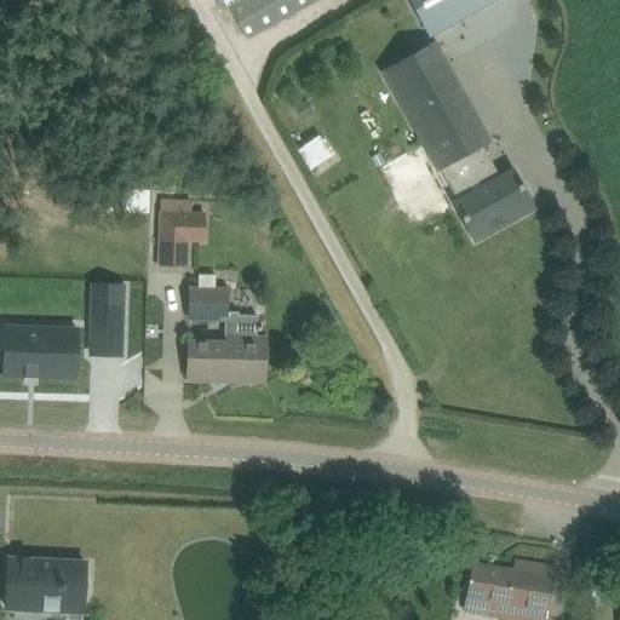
[(214,0),(220,10),(237,0),(214,0)]
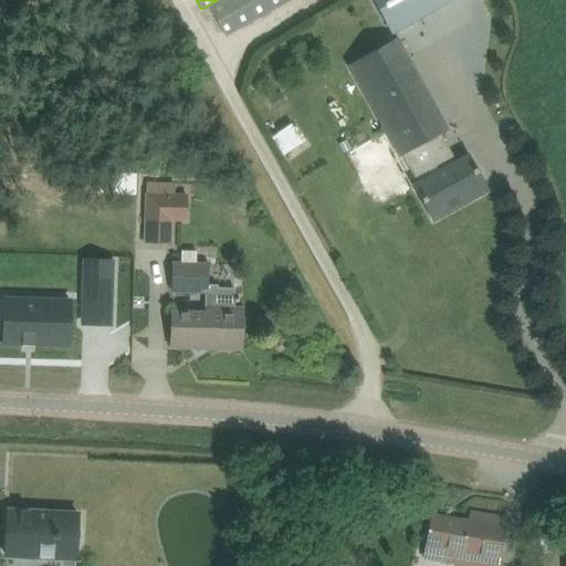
[(373,0),(390,31),(446,0),(373,0)]
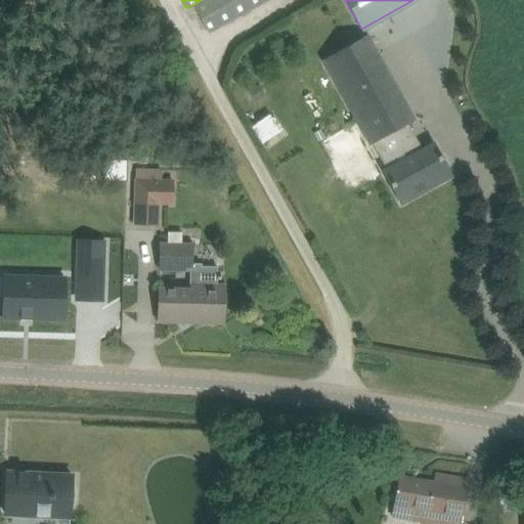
[(377,140),(392,167),(384,172),(401,204),(451,176),(434,143),(418,153),(403,125),(413,120),(367,37),(324,61),(370,143),(377,140)]
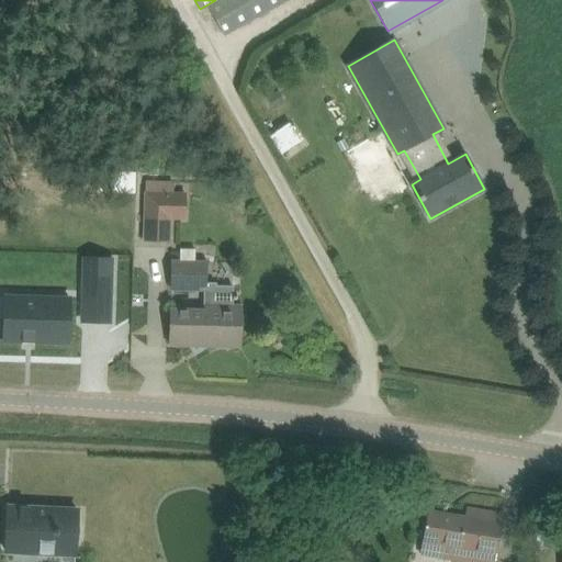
[(267,97),(274,109),(284,102),(277,90),(267,97)]
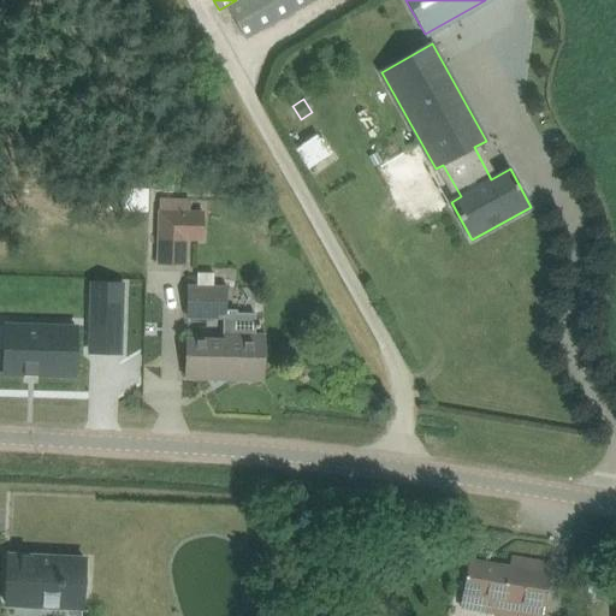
[(324,160),(311,140),(294,150),(306,171),(324,160)]
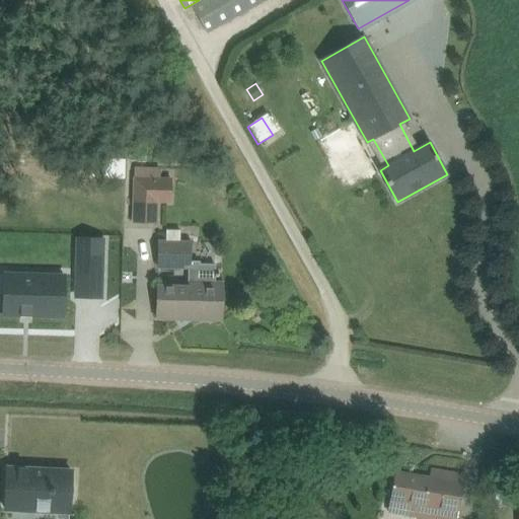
[(317,129),(310,132),(315,141),(322,137),(317,129)]
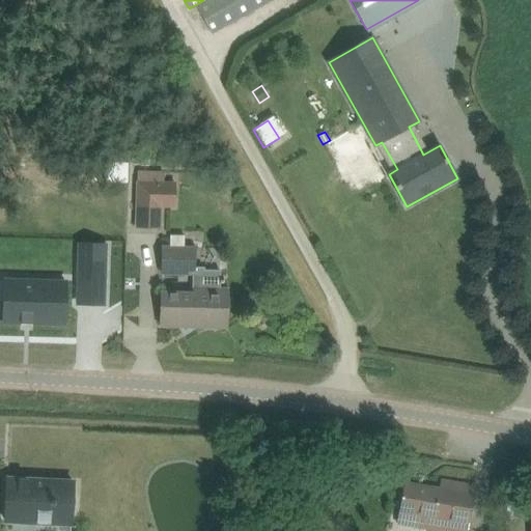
[(126,183),(126,162),(104,162),(103,182),(126,183)]
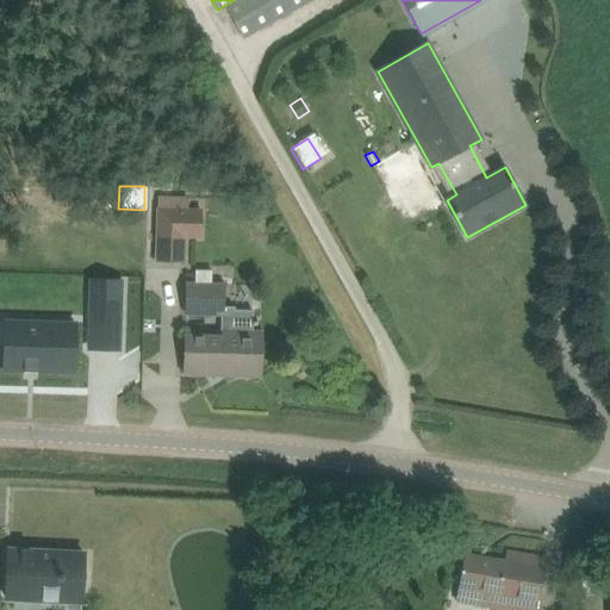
[(200,237),(201,211),(187,211),(187,198),(159,198),(157,236),(184,237),(200,237)]
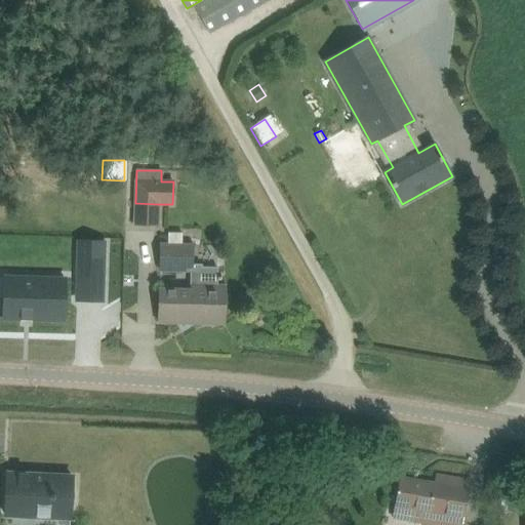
[(168,233),(168,243),(160,243),(159,272),(192,273),(193,273),(193,264),(194,244),(182,243),(183,233),(168,233)]
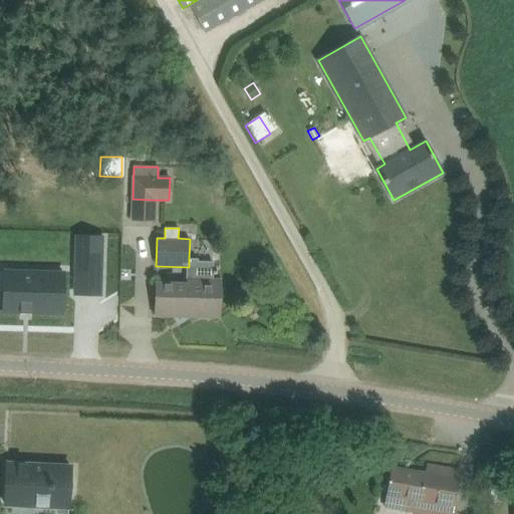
[(156,315),(219,317),(220,280),(214,280),(214,262),(198,261),(198,259),(189,258),(189,267),(188,267),(187,284),(157,284),(156,315)]
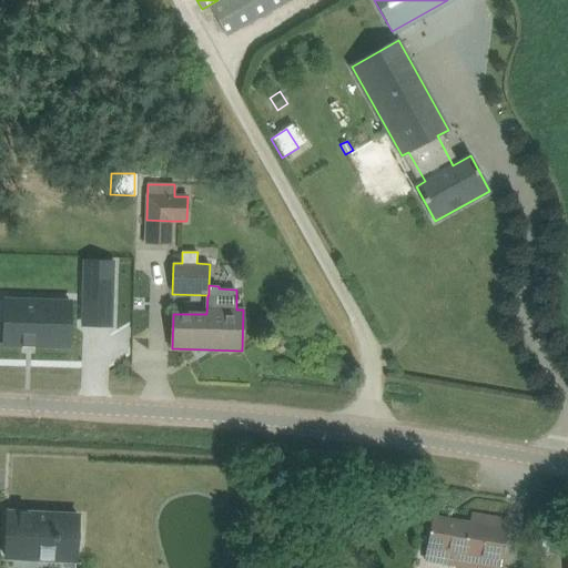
[(105,288),(79,287),(78,310),(104,311),(105,288)]
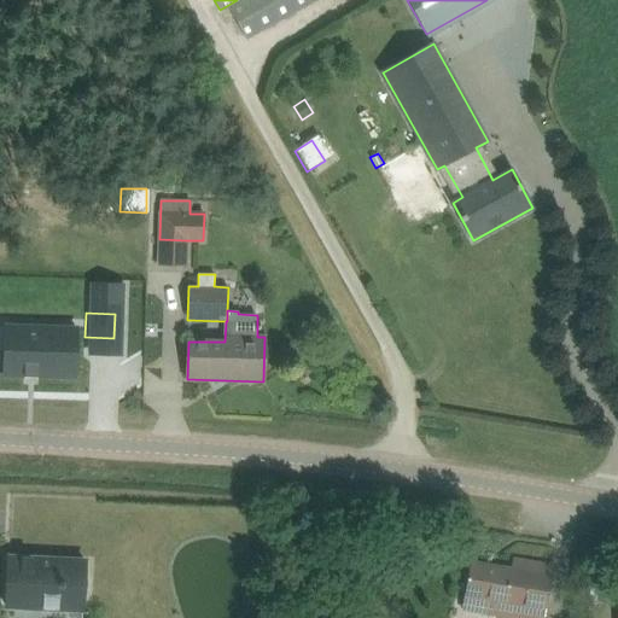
[(0,373),(69,375),(70,328),(0,326),(0,373)]
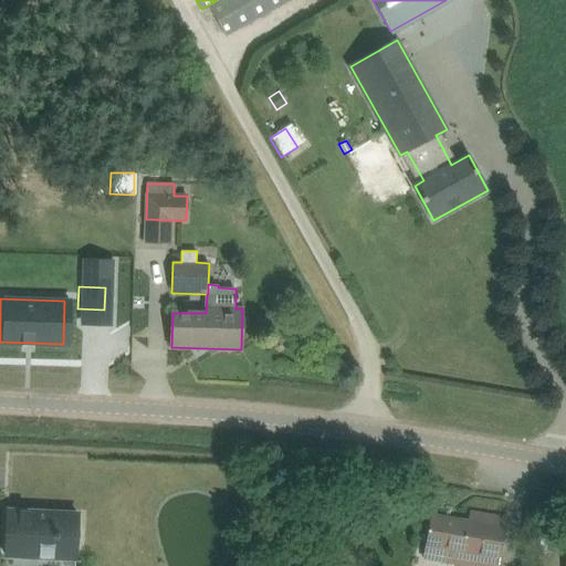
[(79,514),(8,511),(7,524),(2,524),(2,542),(6,542),(6,555),(76,558),(79,514)]
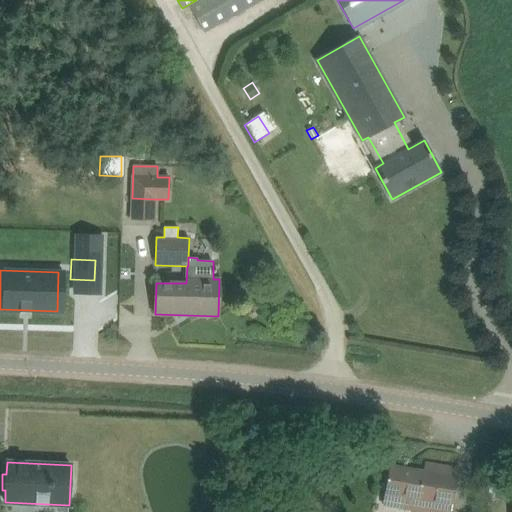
[(389,465),(386,485),(385,493),(409,497),(408,509),(428,511),(450,511),(457,468),(425,463),(424,471),(389,465)]
